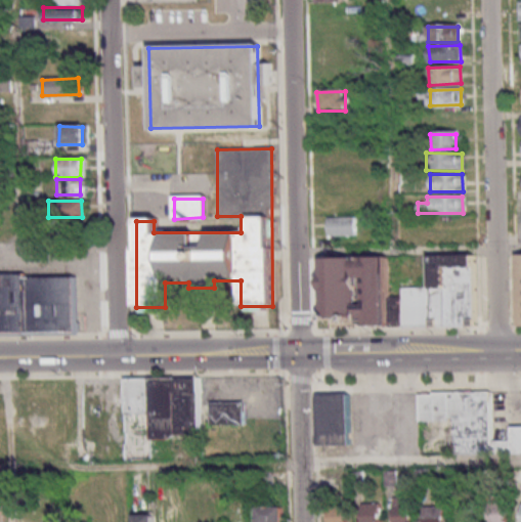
[(328,235),(354,234),(354,218),(328,219),(328,235)]
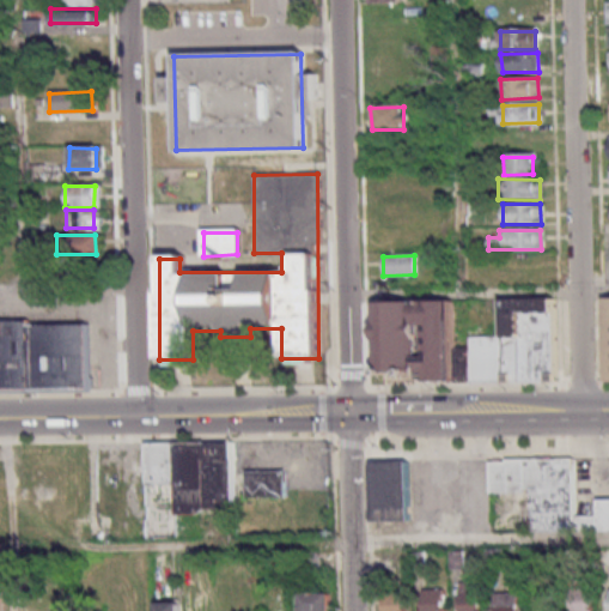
[(495,336),(494,297),(546,296),(547,377),(494,379),(495,336)]
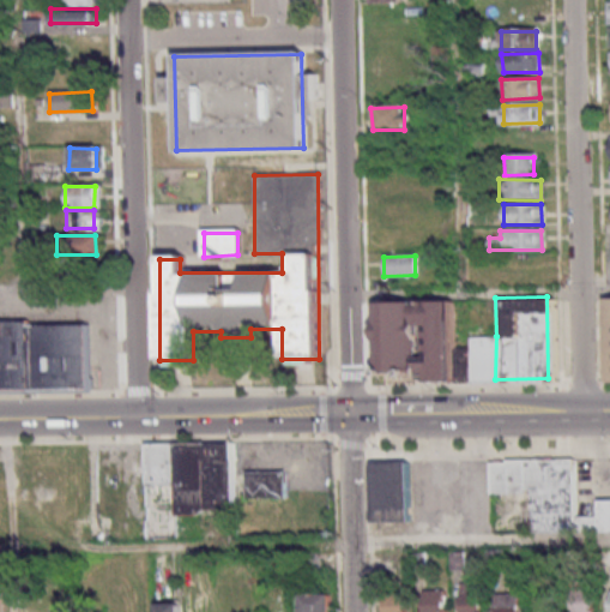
[(453,346),(452,300),(366,300),(367,381),(453,379),(453,346)]
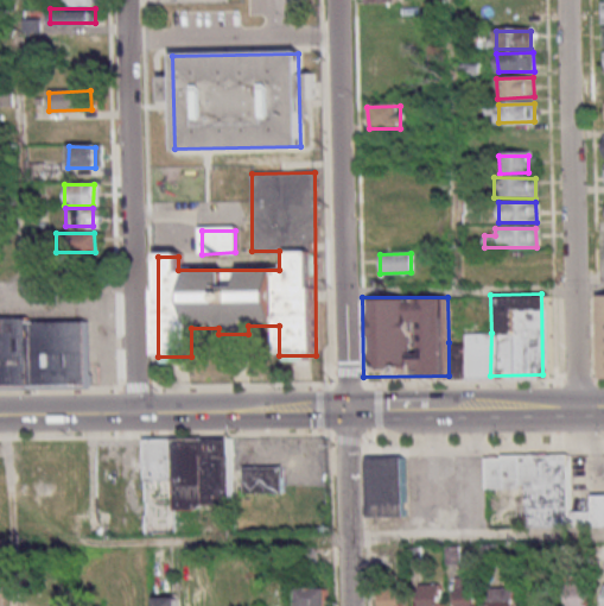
[(83,382),(0,383),(0,310),(31,310),(31,319),(83,317),(83,382)]
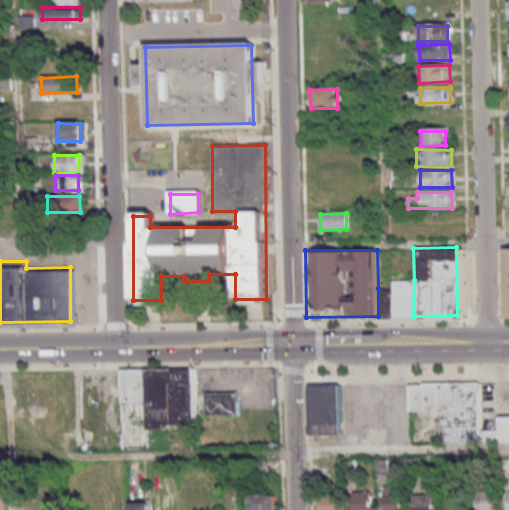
[(378,316),(413,316),(414,280),(393,280),(393,288),(378,288),(378,316)]
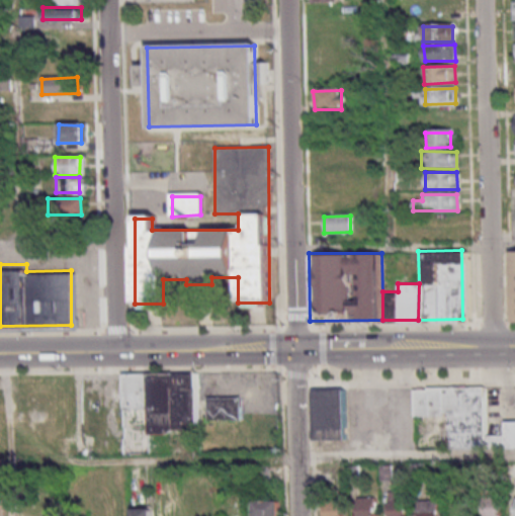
[(194,370),(119,370),(119,415),(145,415),(145,431),(194,431),(194,370)]
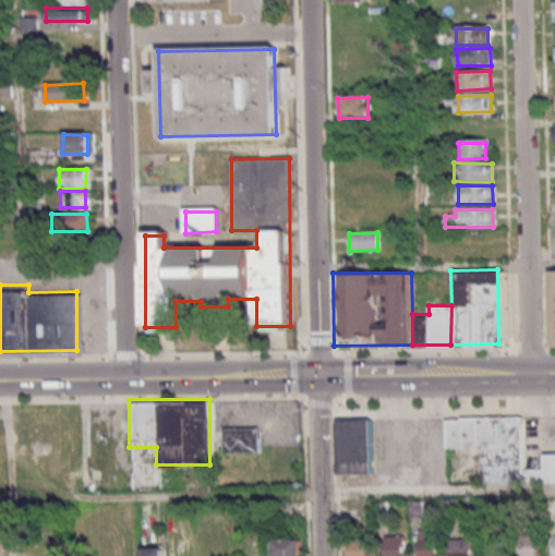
[(554,480),(554,451),(541,451),(541,467),(519,467),(519,414),(443,415),(443,446),(481,445),(481,482),(554,480)]
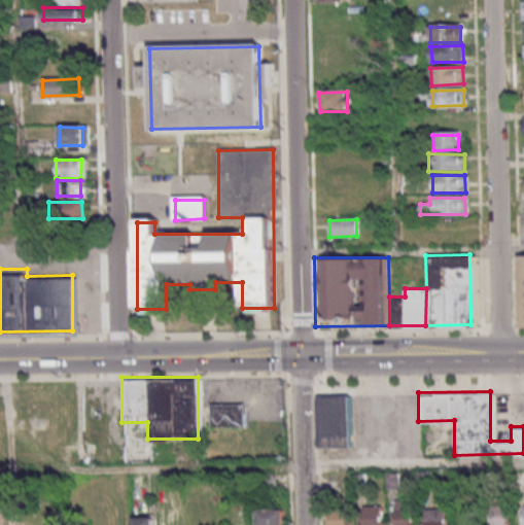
[(348,392),(315,392),(315,445),(348,445),(348,392)]
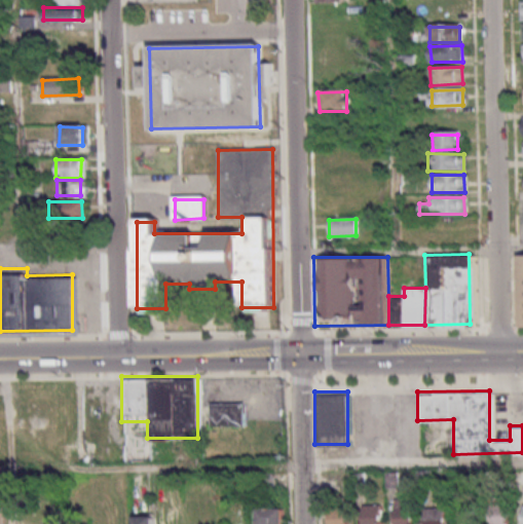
[(209,424),(243,424),(243,401),(209,401),(209,424)]
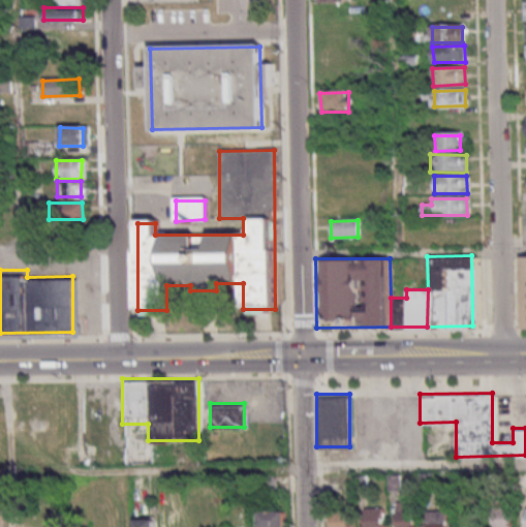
[(406,507),(406,499),(395,499),(394,526),(412,526),(413,507),(406,507)]
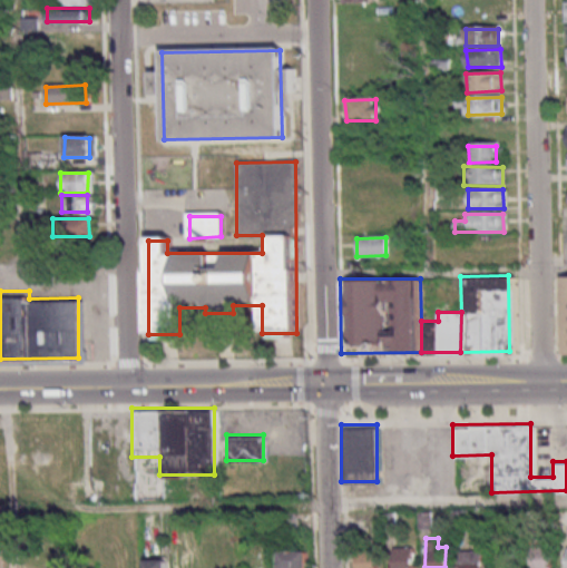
[(530,567),(549,567),(550,542),(530,542),(530,567)]
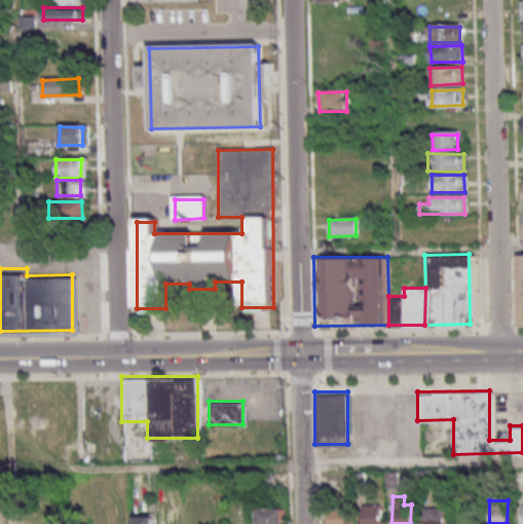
[(379,523),(379,501),(361,501),(360,523),(379,523)]
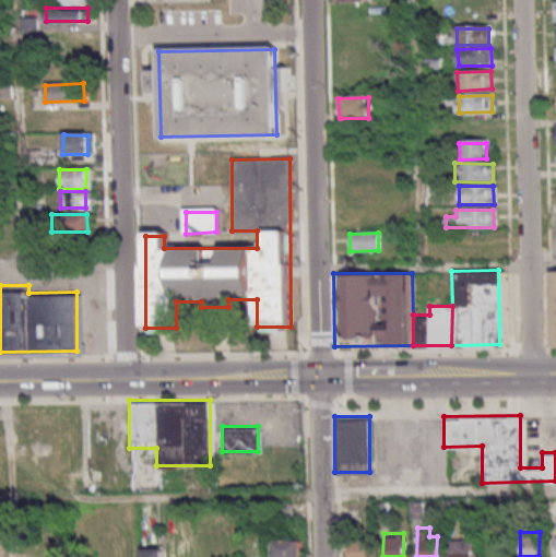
[(369,556),(369,536),(347,536),(346,556),(369,556)]
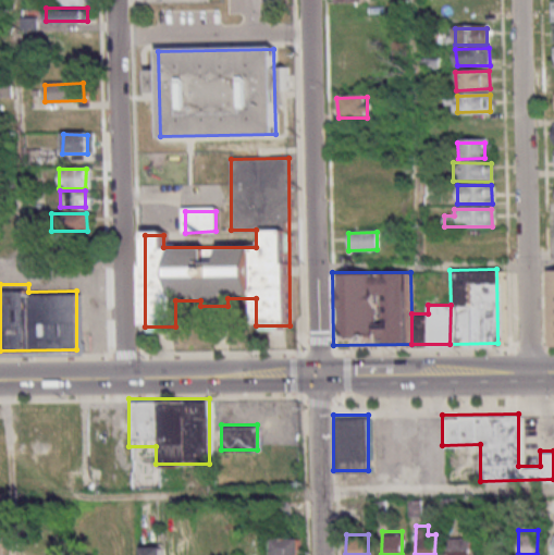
[(447,554),(469,554),(469,535),(448,535),(447,554)]
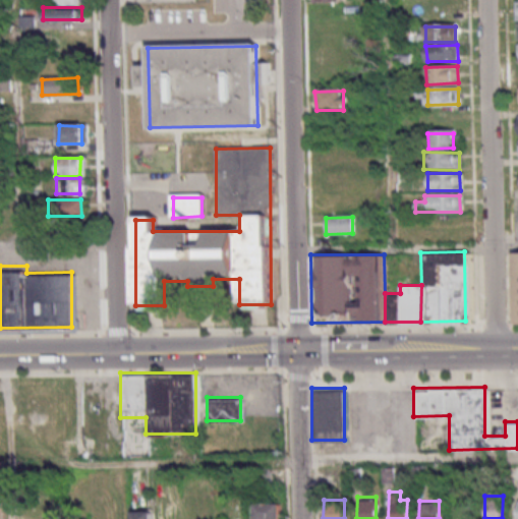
[(276,518),(277,502),(250,502),(249,518),(276,518)]
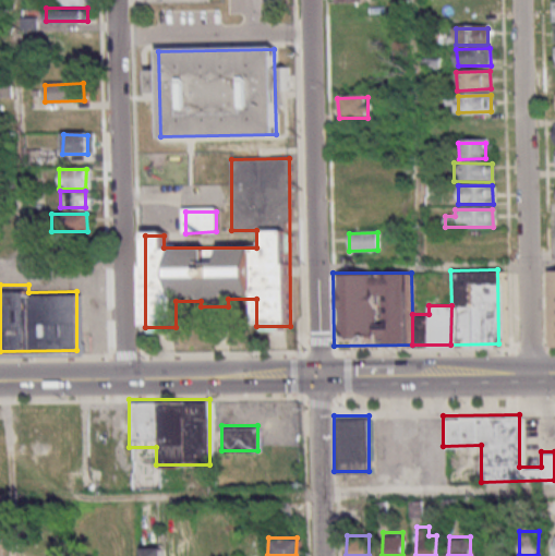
[(136,541),(113,541),(112,555),(160,555),(160,544),(136,544),(136,541)]
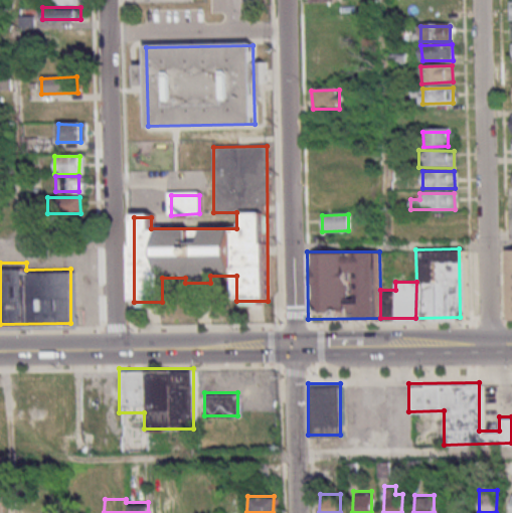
[(45,512),(61,512),(61,500),(45,500),(45,512)]
